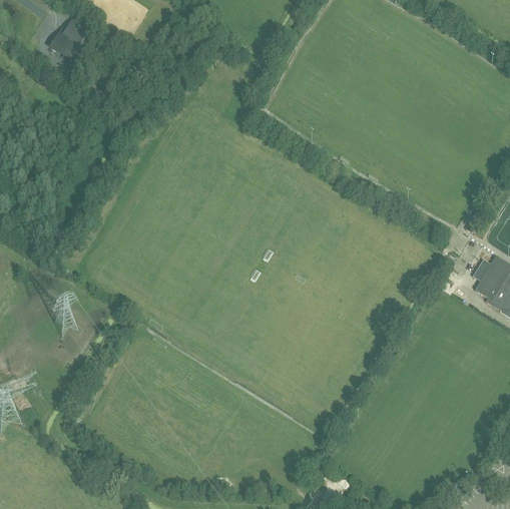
[(61,33),(62,33),(77,42),(78,41),(89,23),(83,20),(79,26),(75,24),(79,17),(73,14),(61,33)]
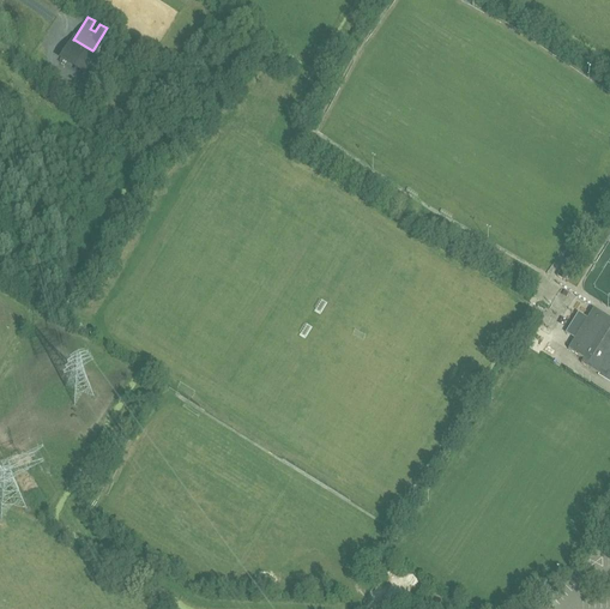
[(92,50),(74,40),(72,43),(67,40),(59,53),(83,67),(88,60),(91,62),(100,55),(94,49),(92,50)]
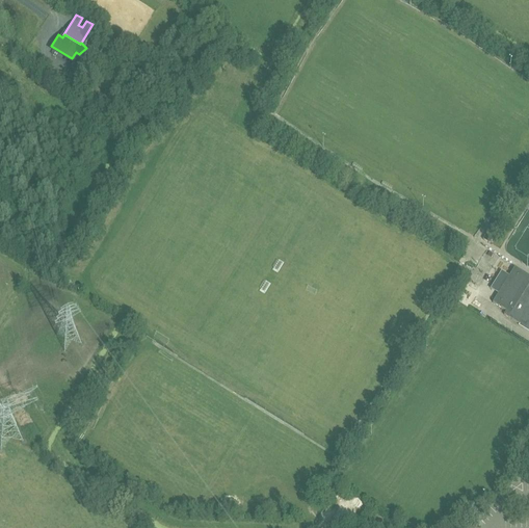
[(494,225),(487,220),(479,235),(485,239),(494,225)]
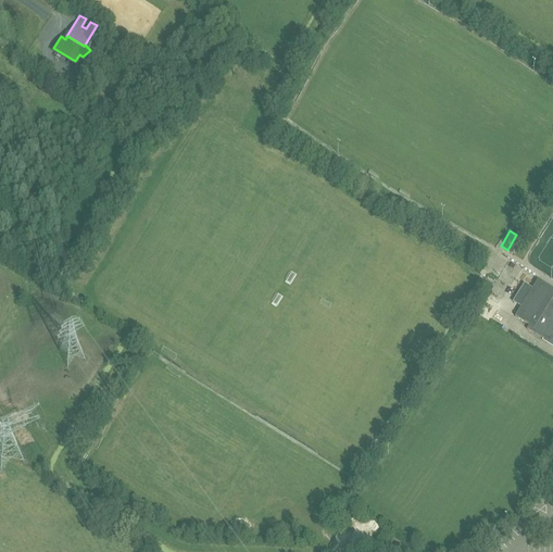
[(552,337),(552,341),(552,345),(552,287),(535,276),(522,297),(512,312),(526,322),(524,325),(540,335),(542,330),(552,337)]
